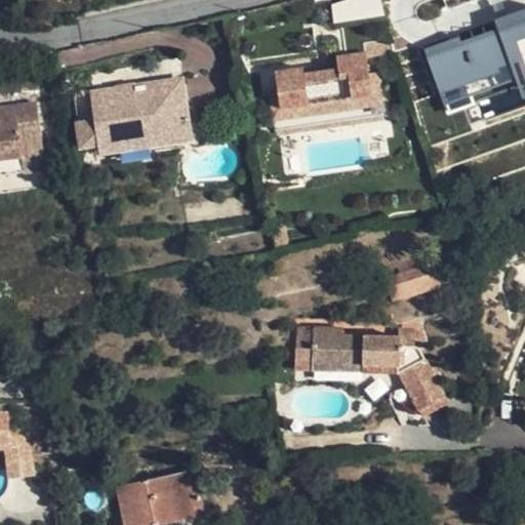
[(329,0),(332,22),(381,16),(379,0),(329,0)]
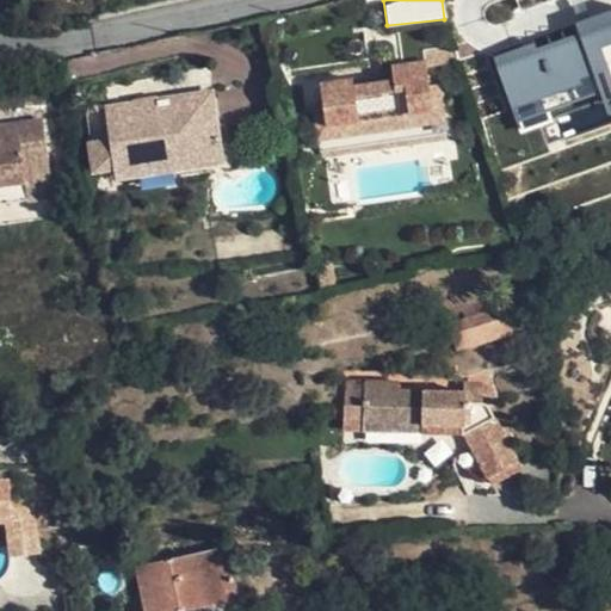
[(494,56),(516,128),(569,111),(575,130),(610,118),(610,10),(573,22),(575,32),(494,56)]
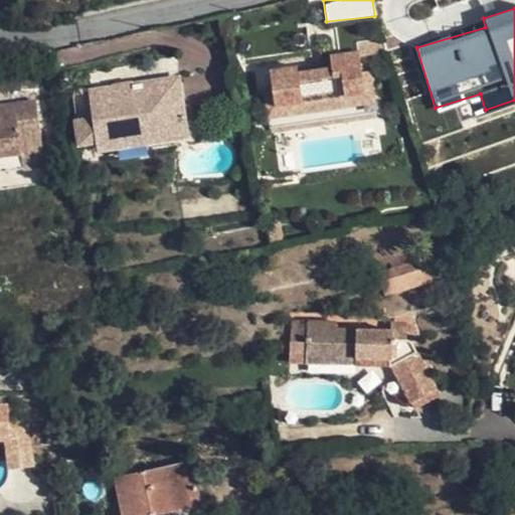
[(297,66),(270,70),(273,89),(275,107),(285,106),(285,104),(364,93),(363,81),(358,50),(338,53),(340,67),(299,73),(297,66)]
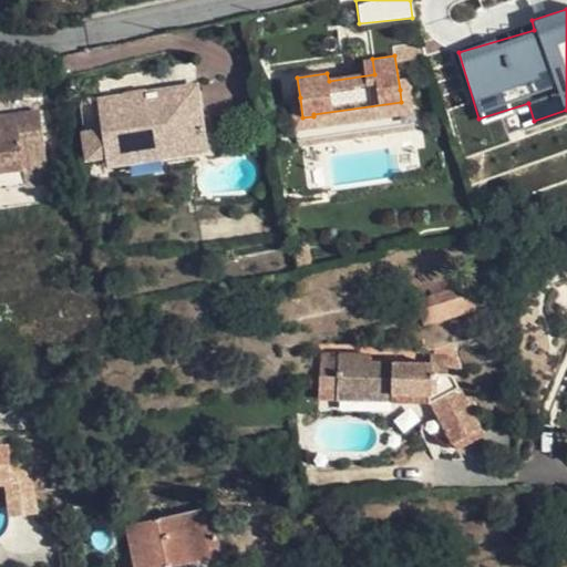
[(203,143),(195,88),(81,105),(90,158),(106,155),(107,160),(203,143)]
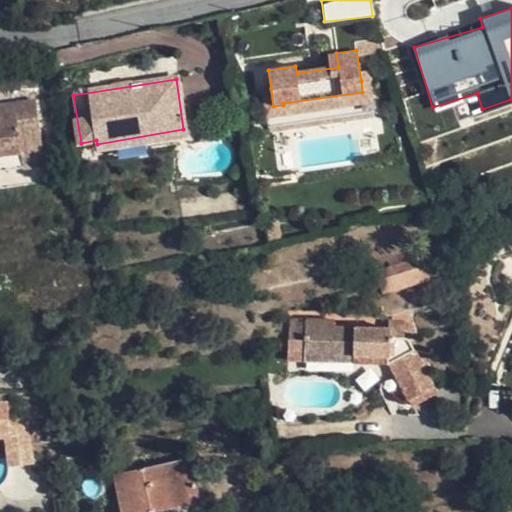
[(273,106),(271,88),(263,89),(268,128),(374,113),(370,81),(361,81),(362,92),(283,103),(283,105),(273,106)]
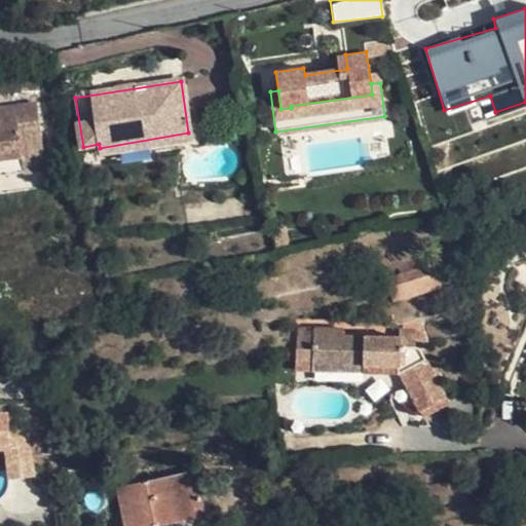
[(0,164),(3,164),(3,173),(25,168),(26,179),(46,178),(38,111),(0,114),(0,164)]
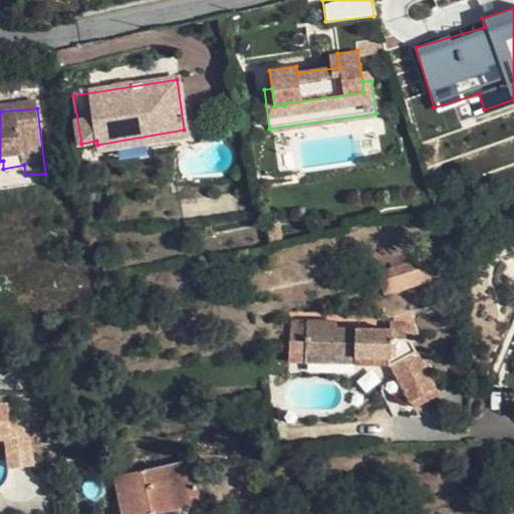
[(3,169),(3,178),(25,175),(24,165),(3,169)]
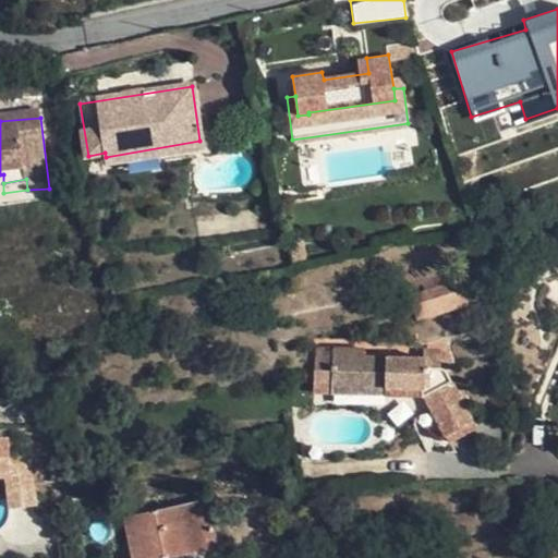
[(405,288),(409,295),(461,278),(458,270),(405,288)]
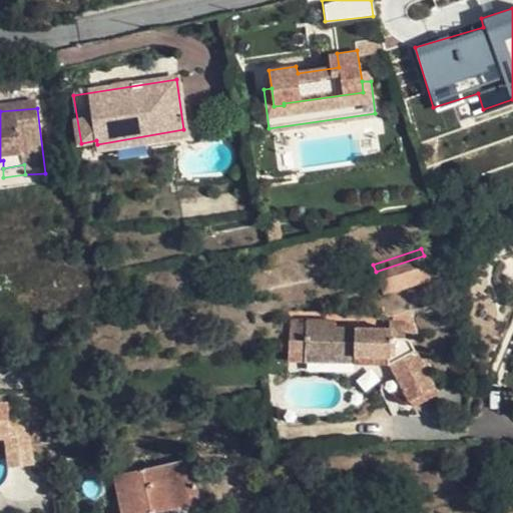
[(383,296),(432,281),(424,255),(376,272),(383,296)]
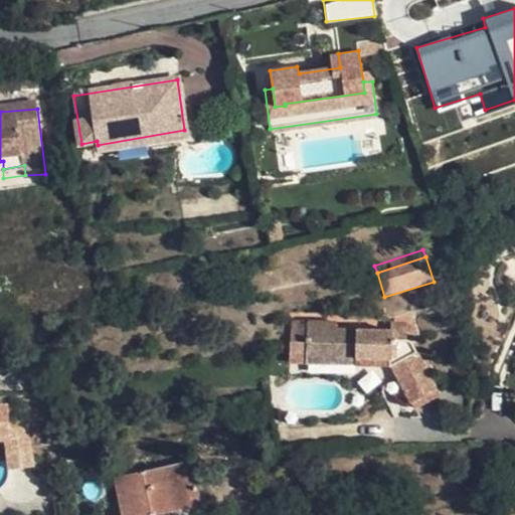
[(273,299),(266,300),(268,307),(275,305),(273,299)]
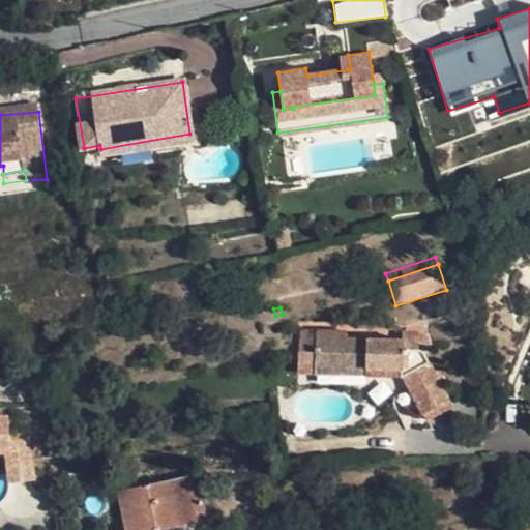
[(298,375),(314,375),(314,369),(316,331),(300,330),(298,375)]
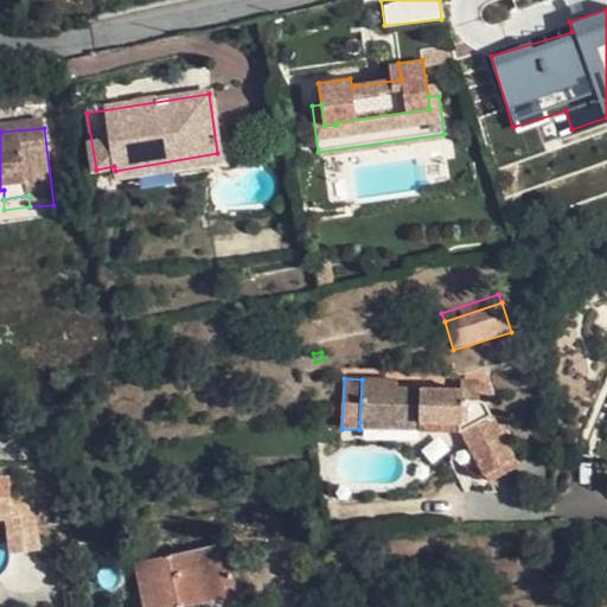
[(407,425),(402,389),(394,388),(394,381),(362,379),(359,422),(407,425)]
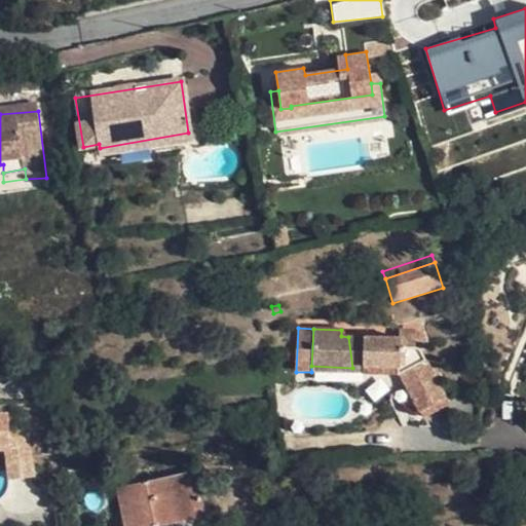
[(348,337),(352,368),(363,367),(400,366),(402,366),(425,364),(418,350),(419,348),(423,343),(424,337),(421,331),(399,329),(398,338),(348,337)]
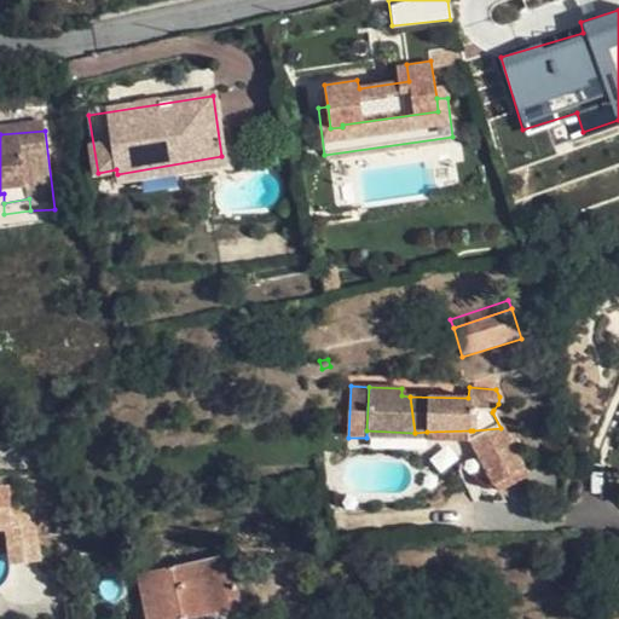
[(473,431),(470,431),(470,441),(493,482),(522,468),(501,428),(473,431)]
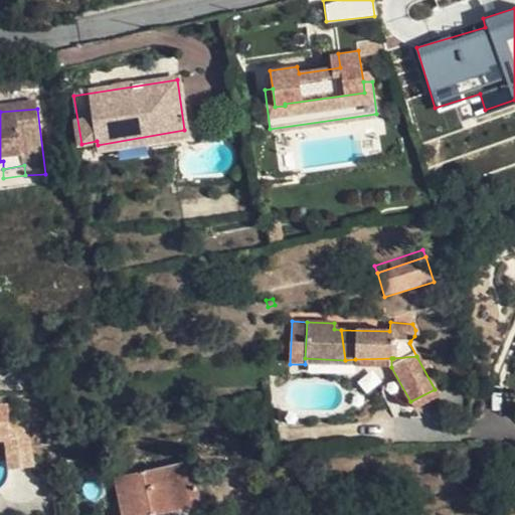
[(391,358),(355,359),(356,365),(356,367),(391,367),(391,358)]
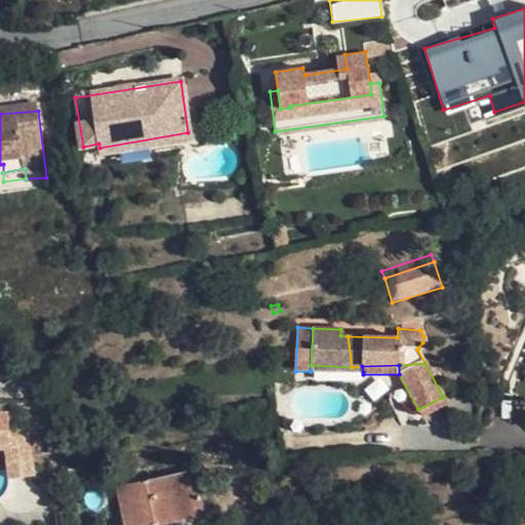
[(446,403),(443,397),(418,409),(422,416),(446,403)]
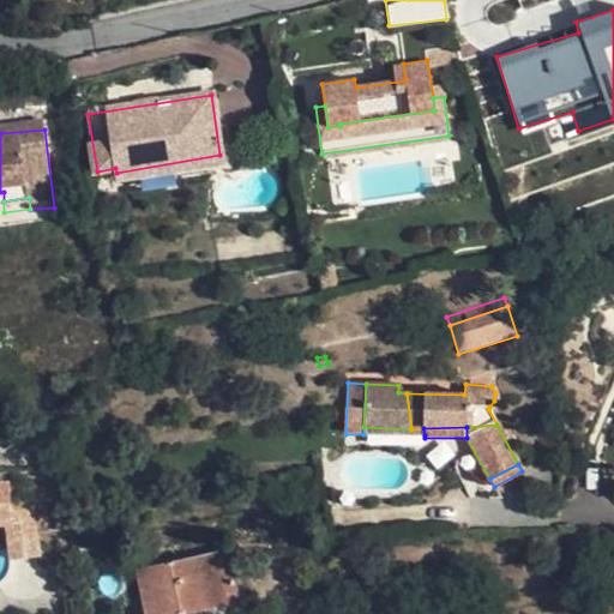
[(4,560),(4,569),(34,569),(34,533),(34,503),(6,503),(6,486),(0,486),(0,534),(2,534),(4,560)]
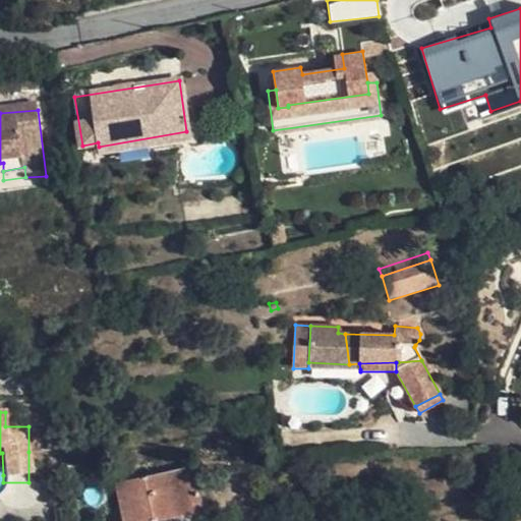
[(193,468),(117,485),(124,520),(148,520),(201,509),(193,468)]
